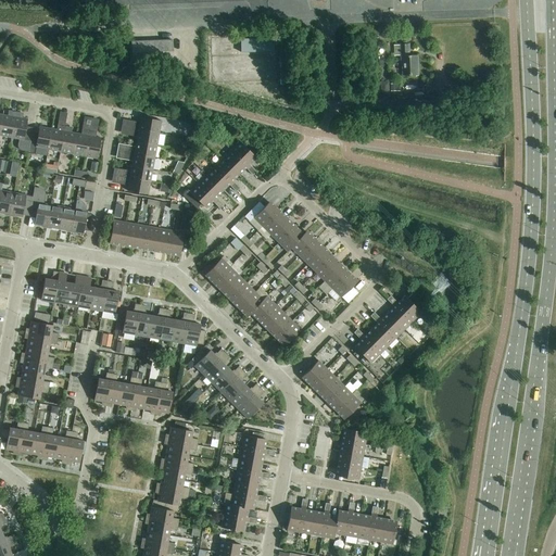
[(273,39),(260,39),(260,53),(274,52),(273,39)]
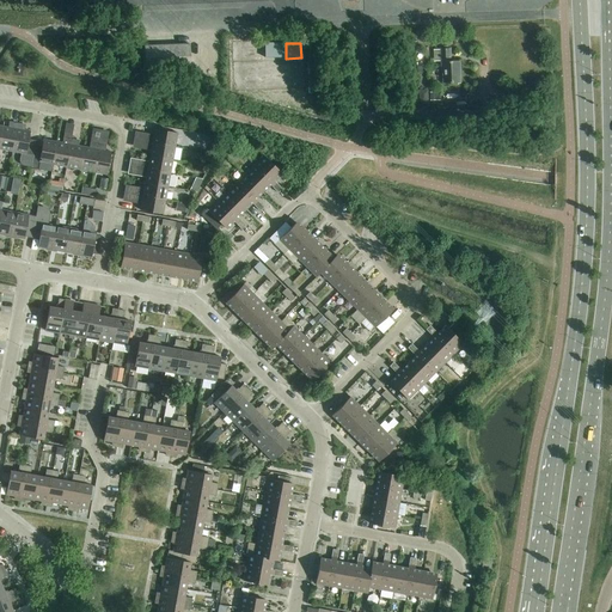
[(190,68),(189,46),(144,47),(145,71),(190,68)]
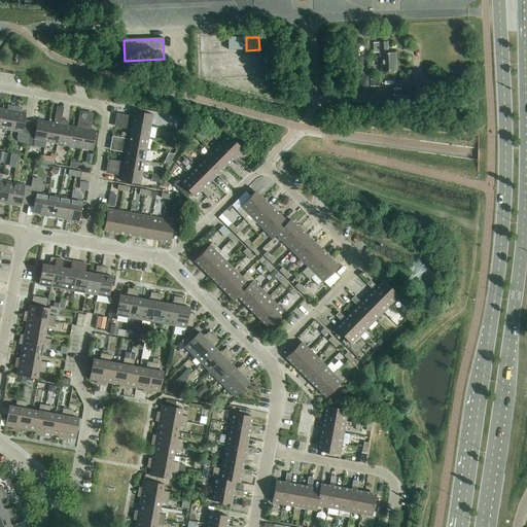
[(243,59),(243,39),(231,39),(231,60),(243,59)]
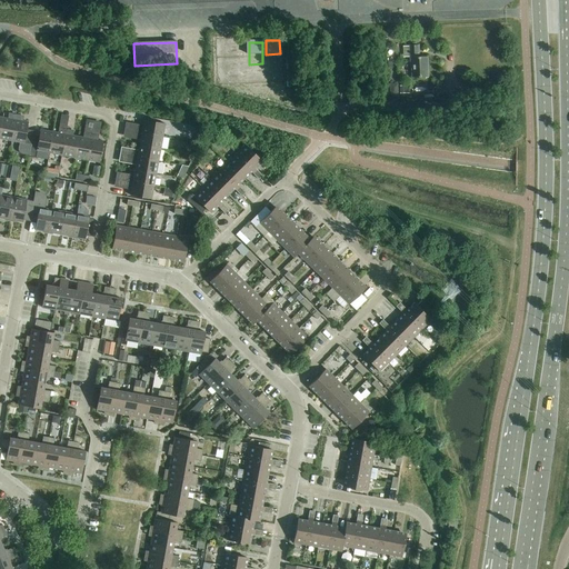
[(410,67),(412,67),(412,78),(428,78),(428,56),(419,57),(419,46),(410,46),(410,67)]
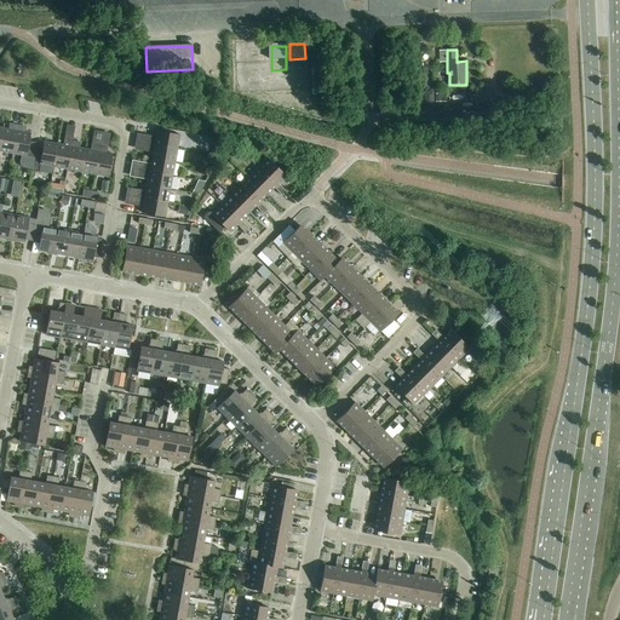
[(435,104),(434,91),(425,92),(425,104),(435,104)]
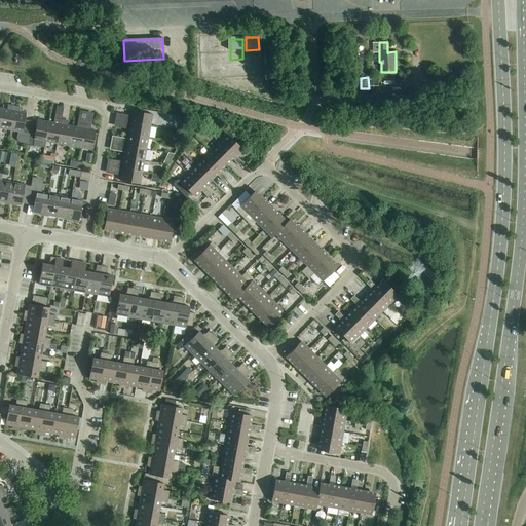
[(0,122),(0,128),(10,130),(14,106),(10,105),(9,110),(2,109),(0,122)]
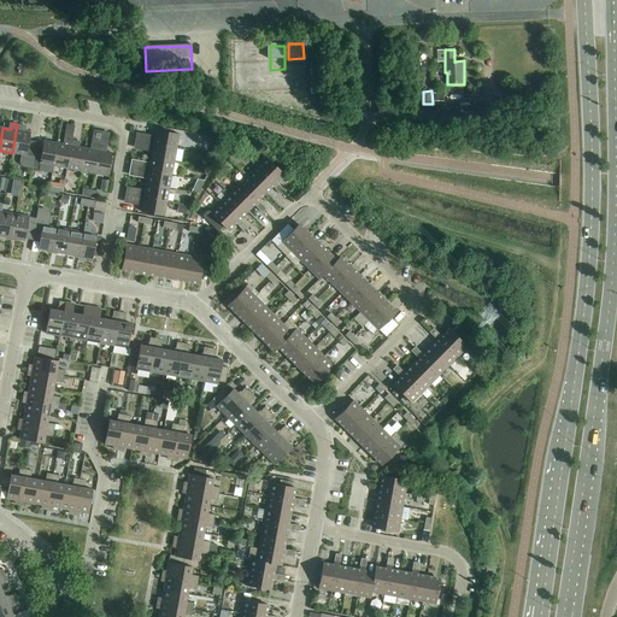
[(22,168),(30,169),(33,157),(34,156),(35,146),(36,142),(29,141),(30,133),(22,131),(23,125),(17,124),(12,153),(21,154),(19,162),(19,164),(21,166),(22,168)]
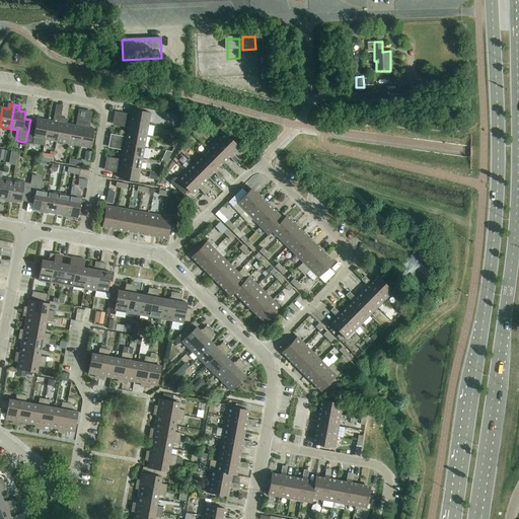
[(125,117),(124,121),(148,126),(150,114),(131,109),(130,117),(125,117)]
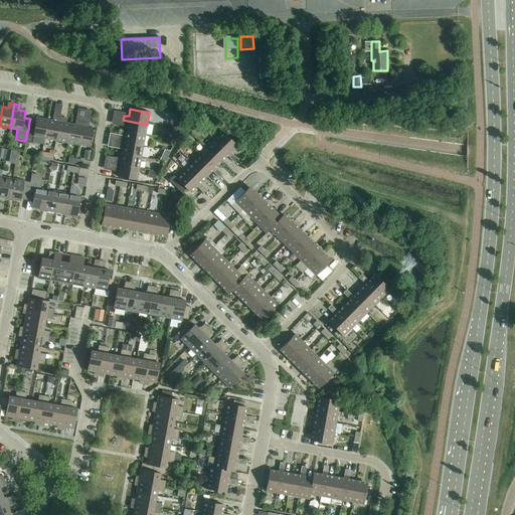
[(43,139),(55,141),(60,117),(55,117),(54,121),(47,120),(43,139)]
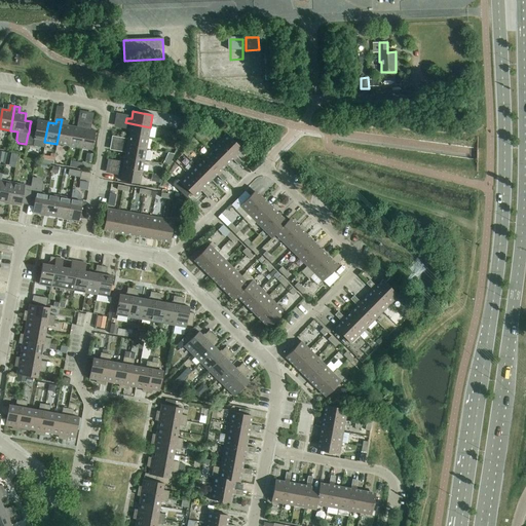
[(57,144),(68,146),(72,126),(65,125),(66,120),(62,119),(57,144)]
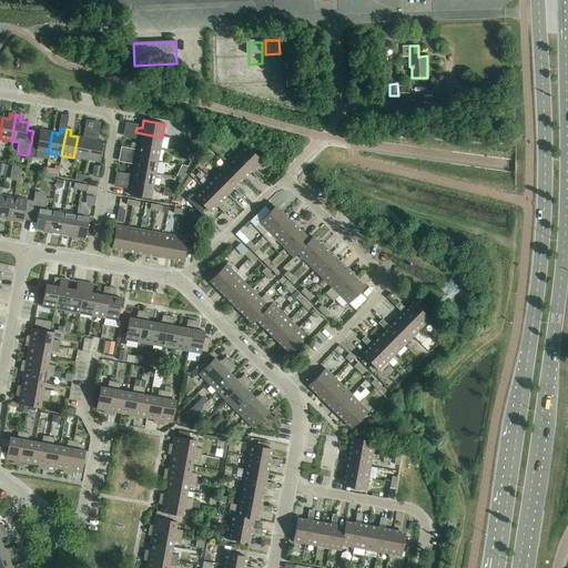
[(48,153),(52,132),(40,130),(39,135),(32,134),(31,143),(30,144),(28,155),(28,156),(41,159),(42,152),(48,153)]
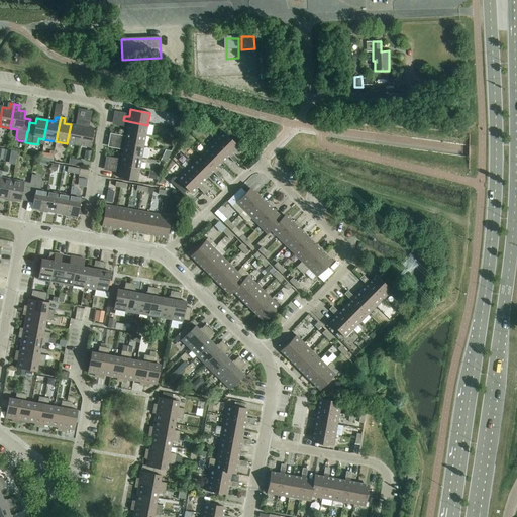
[(128,125),(126,133),(145,136),(147,125),(123,120),(123,124),(128,125)]
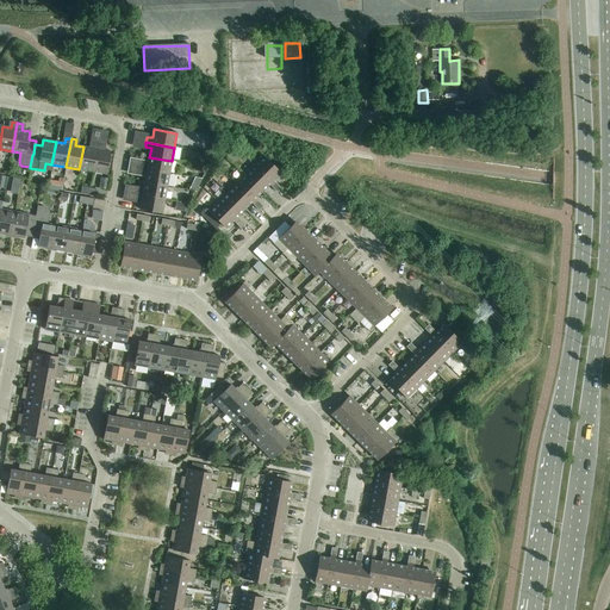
[(79,169),(93,172),(98,143),(93,143),(92,149),(83,147),(79,169)]
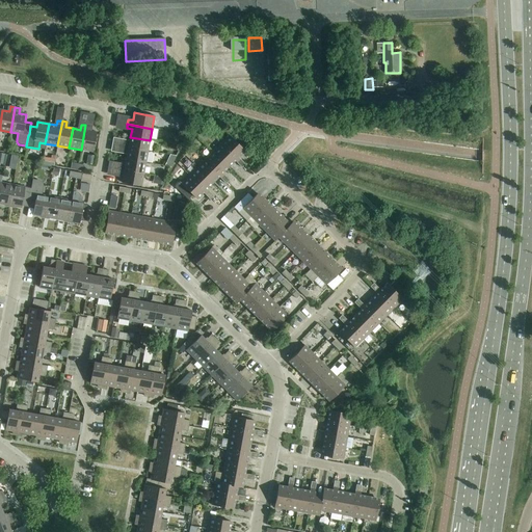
[(85,125),(81,150),(92,152),(97,132),(88,131),(89,126),(85,125)]
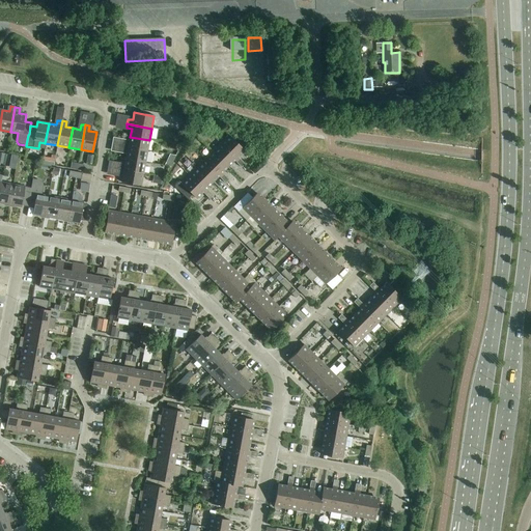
[(228,135),(220,143),(243,166),(245,164),(236,157),(243,149),(228,135)]
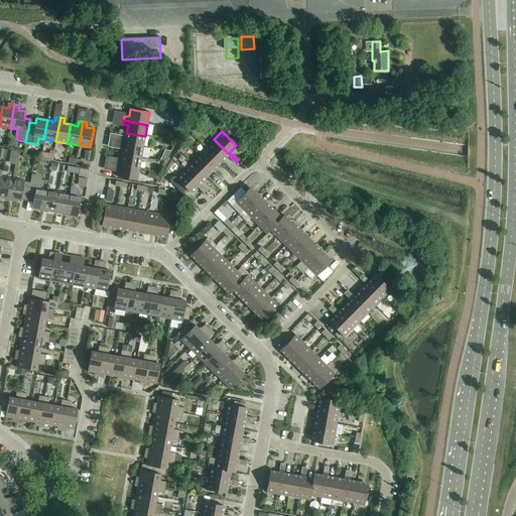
[(120,138),(119,143),(143,147),(145,136),(126,133),(125,139),(120,138)]
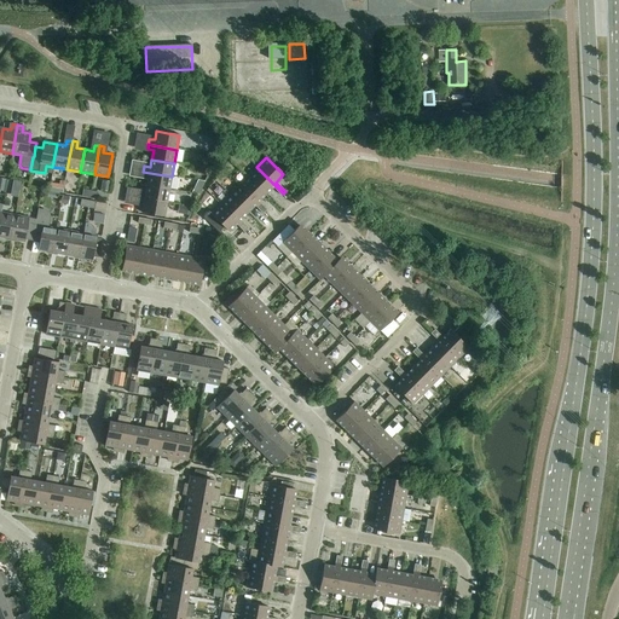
[(256,167),(248,177),(265,194),(272,186),(281,196),(283,194),(256,167)]
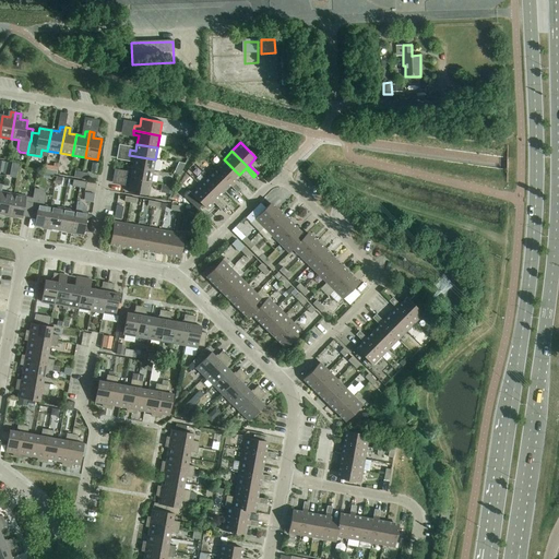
[(134,159),(132,168),(153,173),(155,159),(129,155),(129,159),(134,159)]
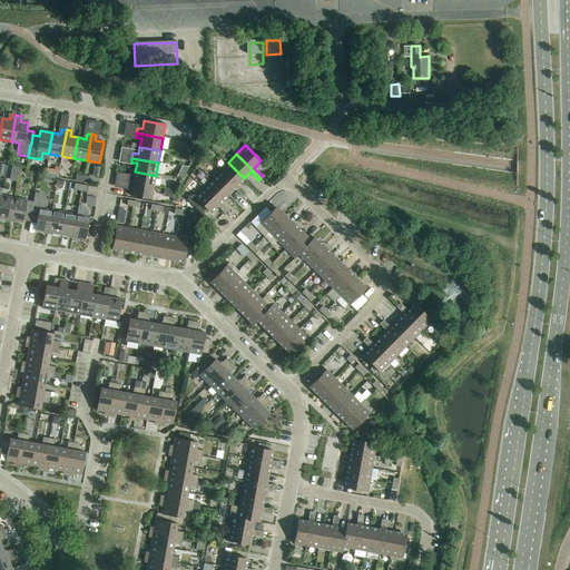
[(228,163),(219,172),(244,195),(245,194),(237,185),(244,178),(228,163)]
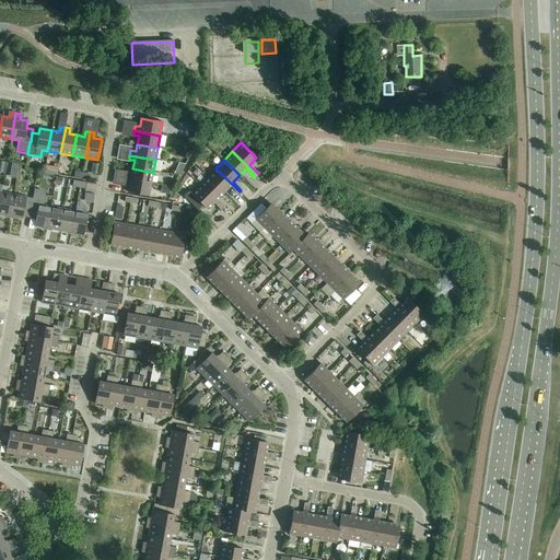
[(126,174),(125,179),(151,185),(153,173),(132,168),(131,175),(126,174)]
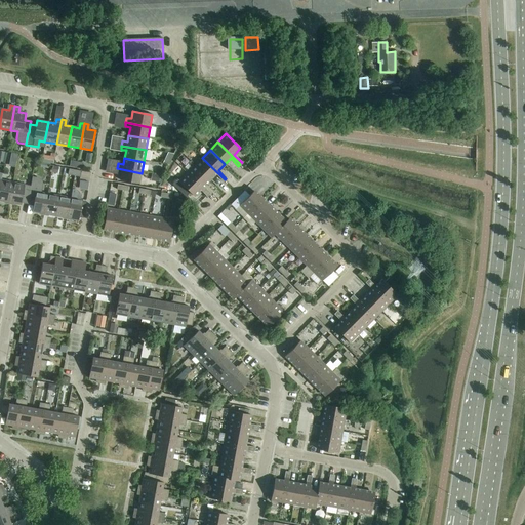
[(202,158),(194,165),(209,179),(215,173),(223,182),(225,179),(202,158)]
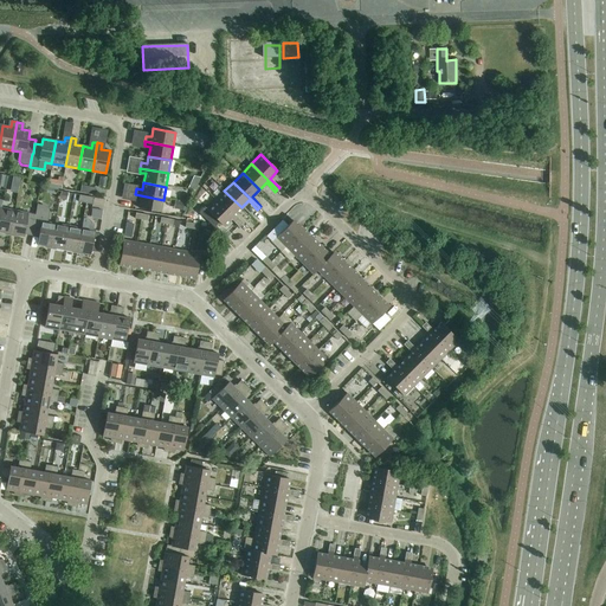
[(81,193),(94,195),(96,188),(82,186),(81,193)]
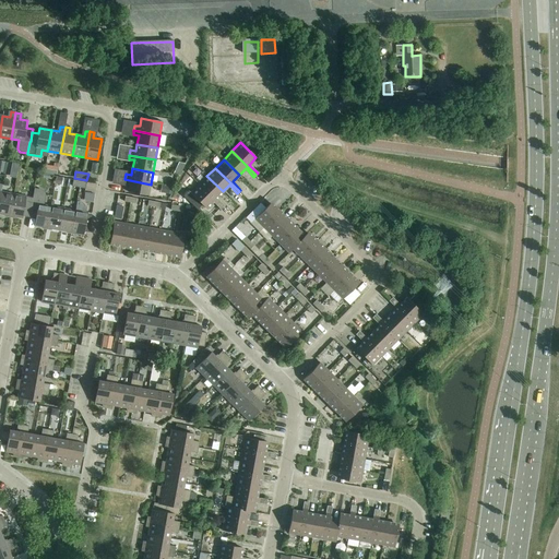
[(206,176),(199,185),(223,209),(224,206),(216,198),(223,191),(206,176)]
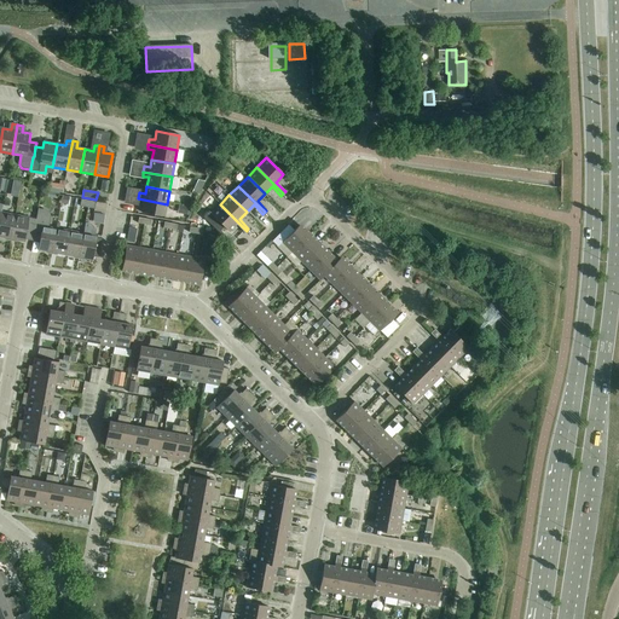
[(167,204),(138,198),(138,203),(143,204),(142,213),(165,218),(167,204)]
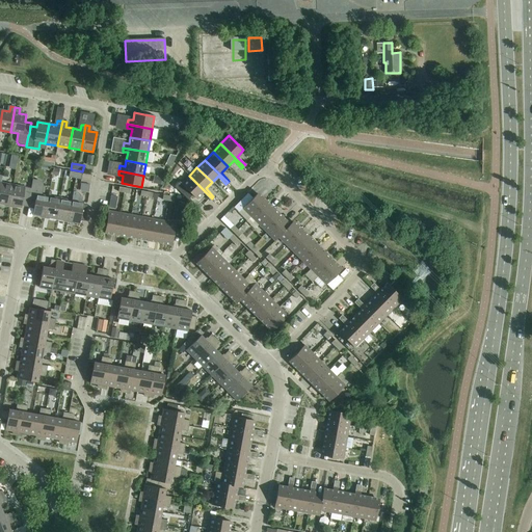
[(69,178),(81,180),(82,174),(70,171),(69,178)]
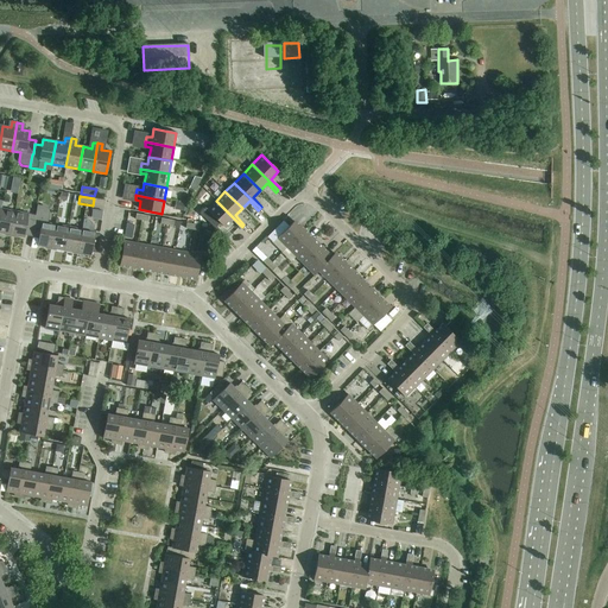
[(242,227),(216,201),(207,209),(206,208),(200,214),(215,228),(220,223),(223,227),(230,220),(240,228),(242,227)]
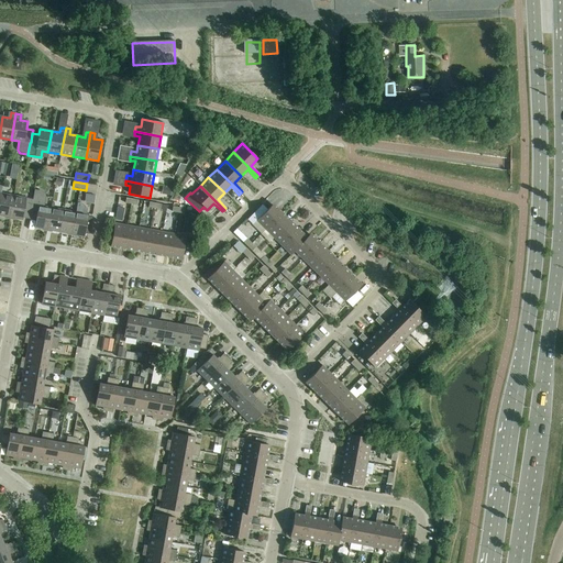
[(174,189),(168,188),(163,188),(162,195),(172,197),(174,189)]
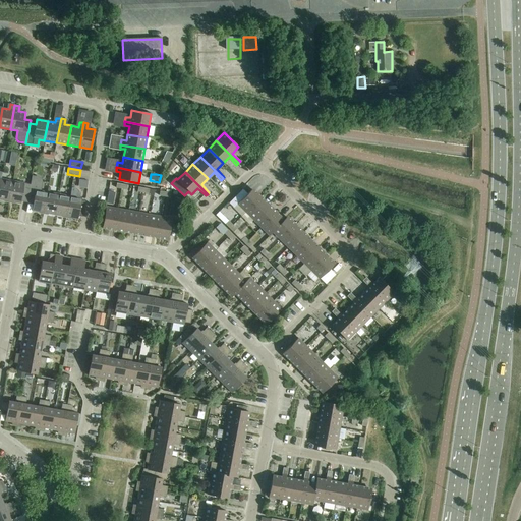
[(32,211),(44,213),(47,192),(40,191),(42,182),(42,180),(40,179),(39,178),(33,177),(33,176),(32,176),(31,184),(30,184),(27,196),(34,198),(32,211)]
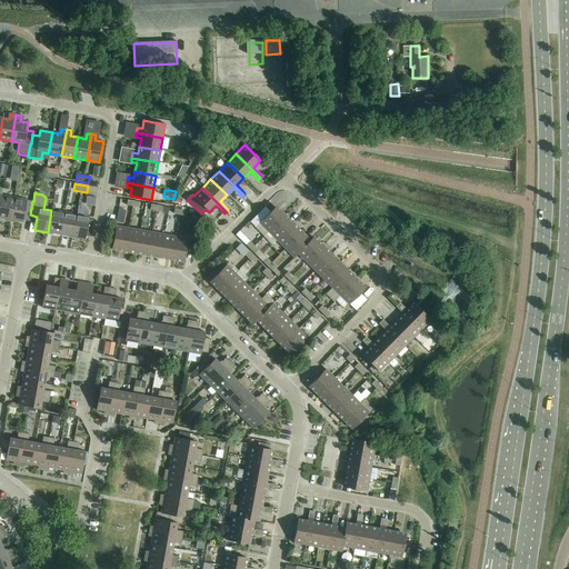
[(86,202),(96,205),(97,196),(87,195),(86,202)]
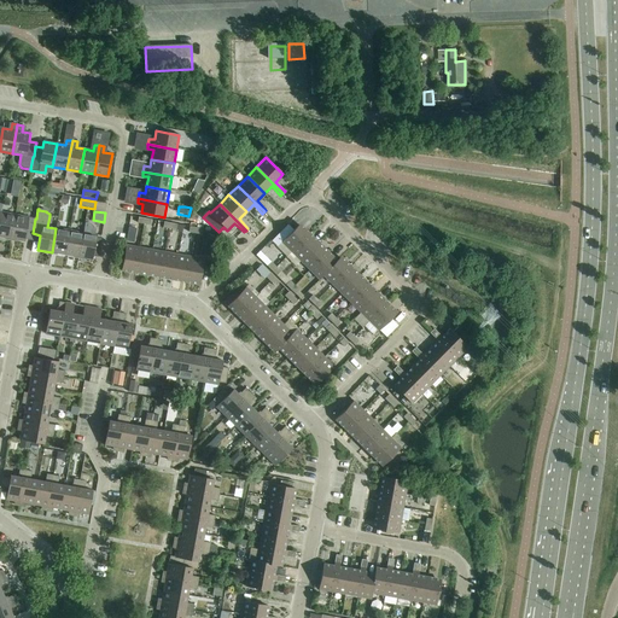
[(0,216),(0,237),(11,239),(15,215),(1,213),(0,216)]
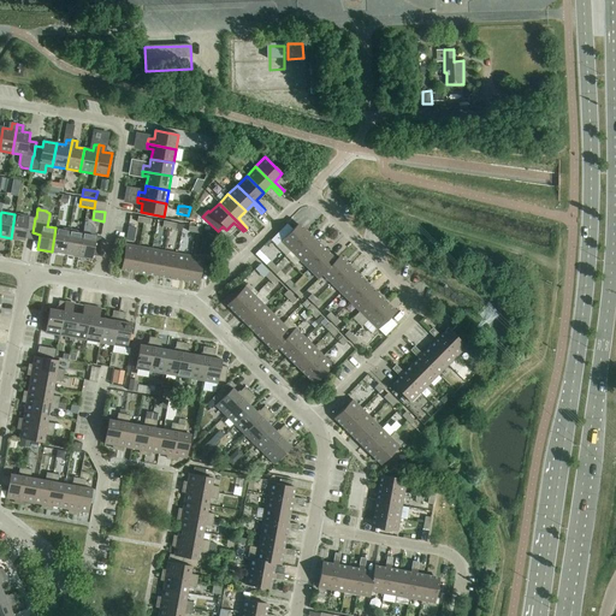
[(27,231),(33,232),(35,218),(29,217),(15,214),(11,238),(24,241),(27,231)]
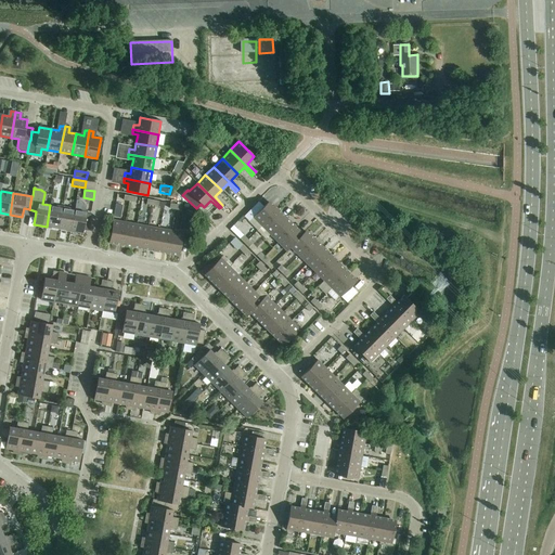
[(254,217),(263,207),(259,203),(249,211),(244,217),(248,222),(253,218),(254,217)]
